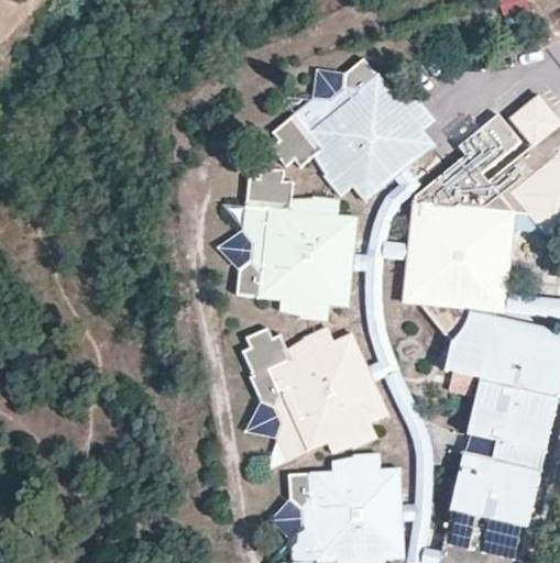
[(495,0),(502,19),(529,10),(525,0),(495,0)]
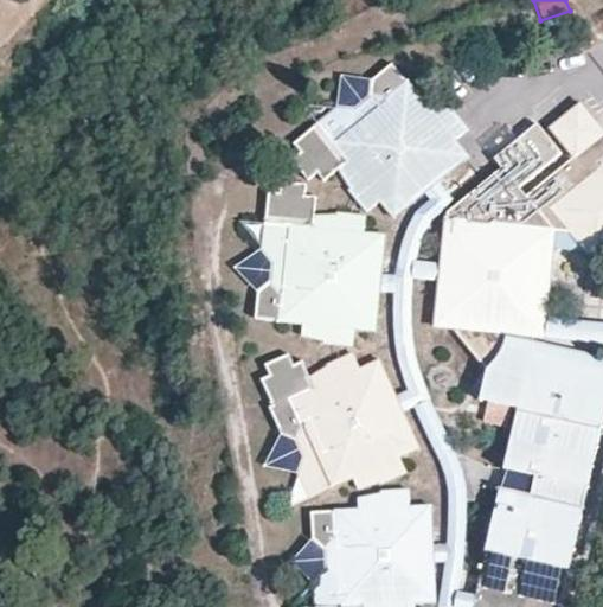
[(468,155),(457,141),(456,141),(456,140),(457,139),(469,129),(455,109),(454,112),(436,95),(428,102),(410,81),(391,97),(373,95),(358,108),(357,123),(335,140),(352,163),(342,170),(355,190),(353,192),(366,209),(380,199),(393,215),(414,198),(411,196),(447,168),(449,171),(468,155)]
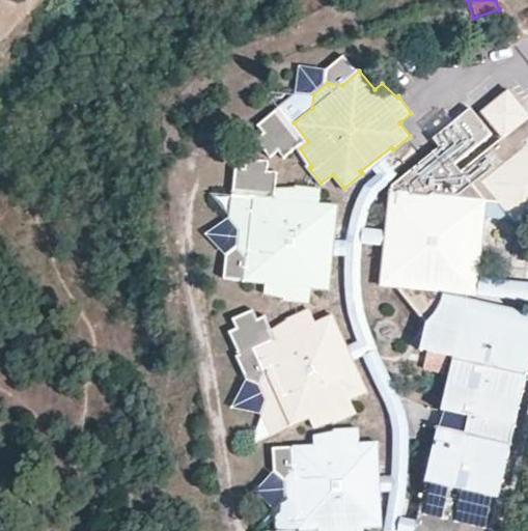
[(466,296),(471,297),(473,278),(483,202),(499,204),(520,230),(527,224),(527,112),(520,103),(496,101),(481,111),(503,138),(462,171),(440,146),(391,184),(388,211),(405,213),(395,287),(423,323),(417,352),(450,360),(464,307),(466,296)]
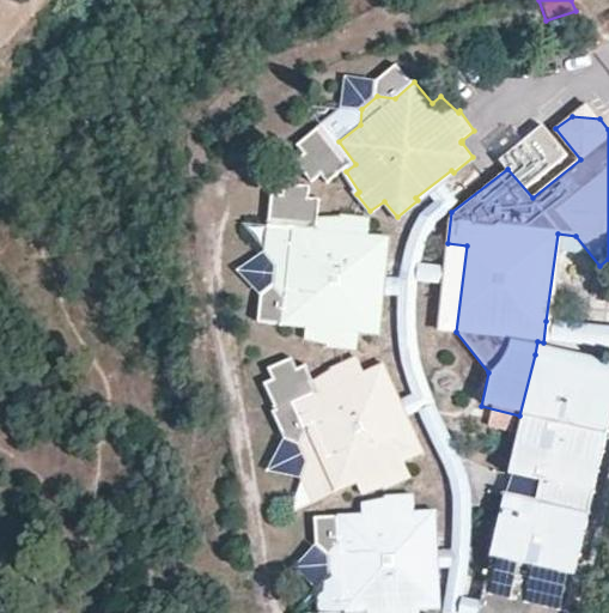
[(373,302),(378,260),(383,260),(385,234),(365,231),(367,216),(339,212),(339,214),(311,214),(311,224),(290,222),(286,249),(273,255),(273,256),(270,277),(281,289),(279,317),(299,322),(297,329),(323,338),(323,339),(323,340),(324,340),(326,341),(349,344),(352,328),(353,328),(353,327),(354,327),(355,327),(375,328),(378,303),(373,302)]
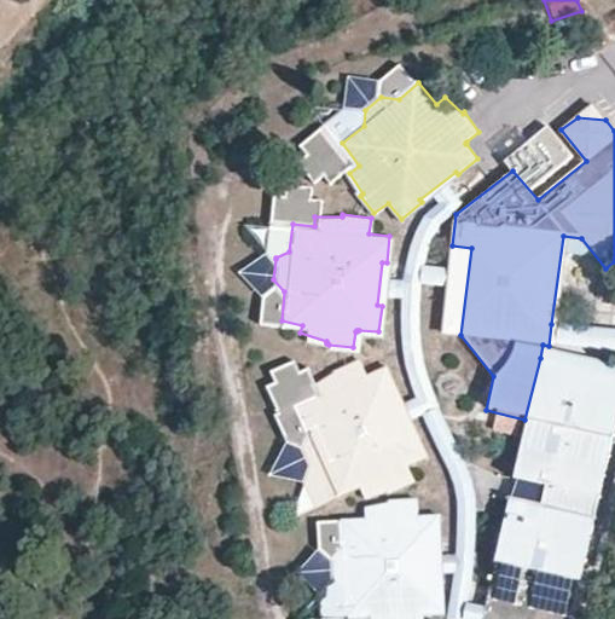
[(440,333),(460,335),(471,248),(452,246),(440,333)]
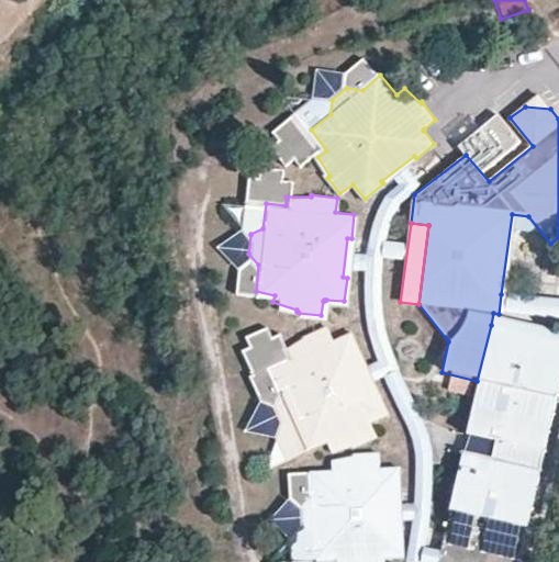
[(382,243),(380,257),(401,260),(403,245),(382,243)]
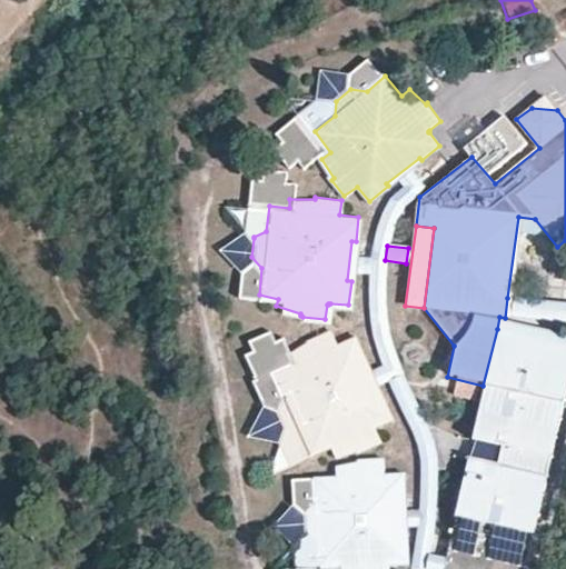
[(505,318),(565,325),(565,305),(507,298),(505,318)]
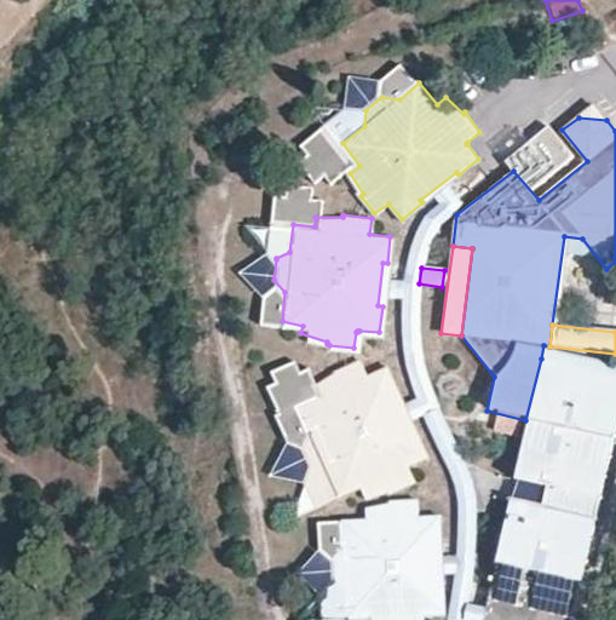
[(527,569),(580,580),(615,422),(615,388),(570,379),(574,366),(541,359),(525,420),(493,562),(527,569)]
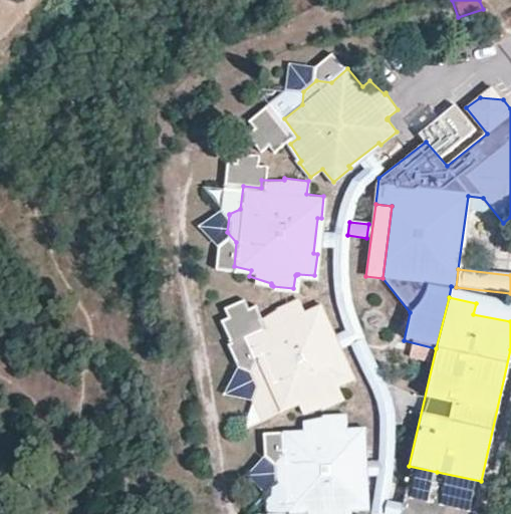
[(341,380),(333,359),(330,360),(317,327),(320,325),(312,304),(297,310),(292,298),(270,306),(271,308),(251,317),(255,325),(239,331),(246,351),(239,362),(247,386),(260,390),(268,410),(283,405),(287,413),(307,408),(308,411),(330,401),(325,389),(341,380)]
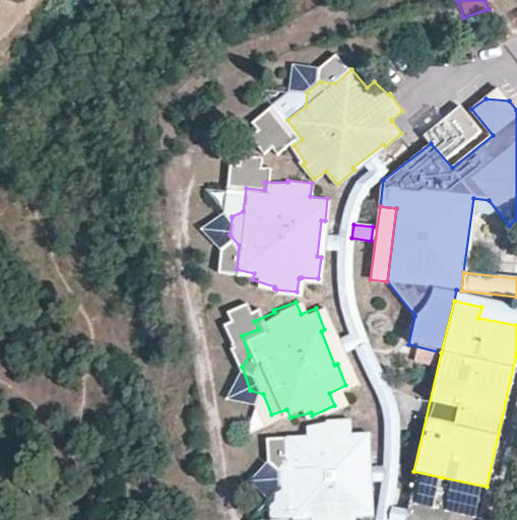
[(516,325),(516,314),(481,307),(478,318),(516,325)]
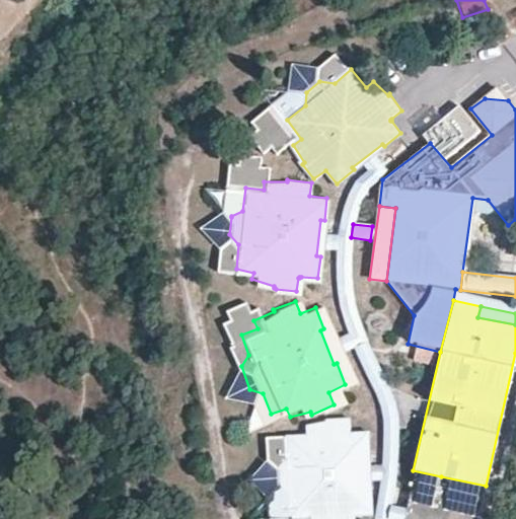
[(373,515),(369,431),(350,432),(350,417),(325,419),(324,421),(306,424),(306,434),(285,435),(286,460),(278,468),(278,485),(268,497),(269,518),(275,518),(310,517),(310,518),(354,518),(355,515),(373,515)]
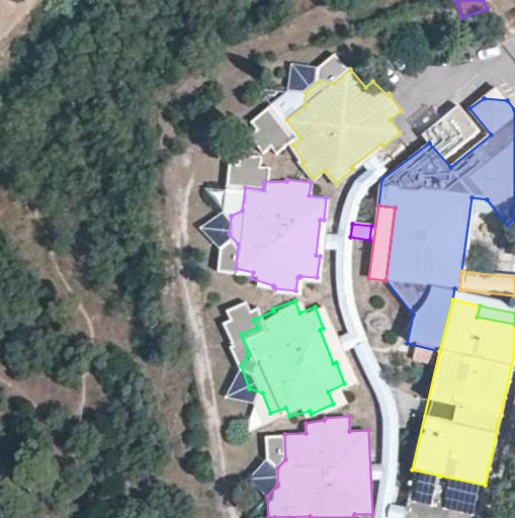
[(437,486),(440,476),(412,469),(406,495),(421,499),(424,484),(437,486)]
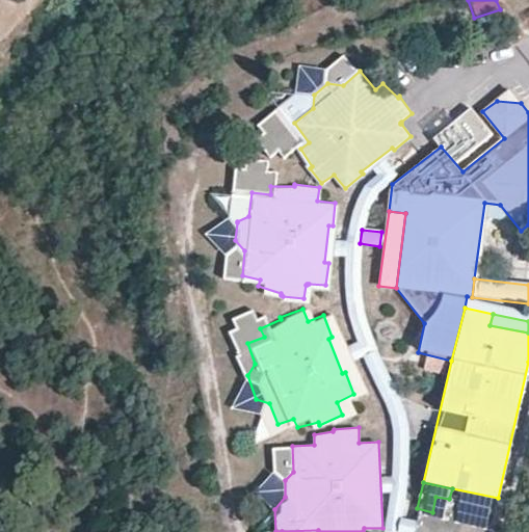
[(491,531),(498,498),(452,488),(449,499),(435,497),(432,512),(417,508),(411,531),(491,531)]
